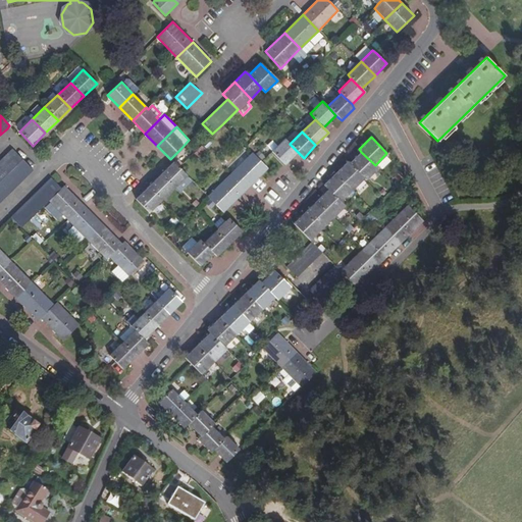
[(284,164),(298,152),(290,144),(283,139),(271,151),(284,164)]
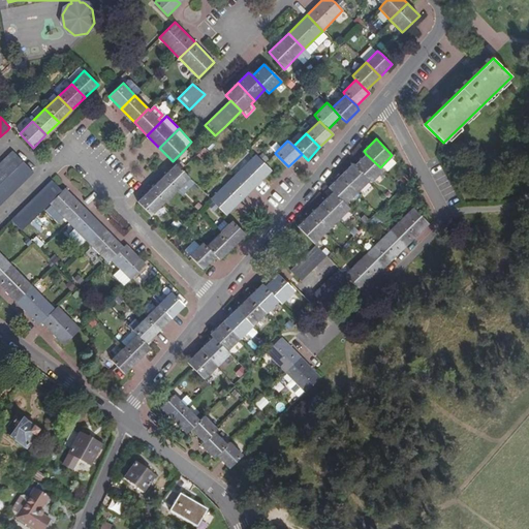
[(12,151),(0,162),(0,205),(33,173),(12,151)]
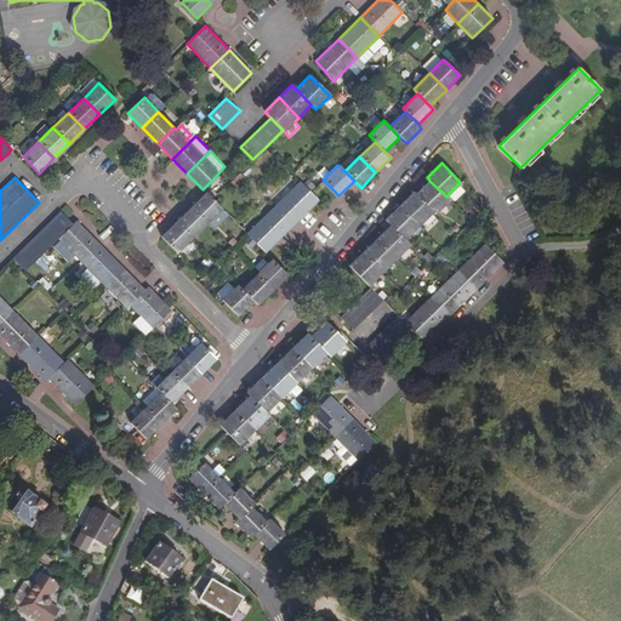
[(291,226),(318,200),(311,192),(300,181),(273,208),(291,226)]
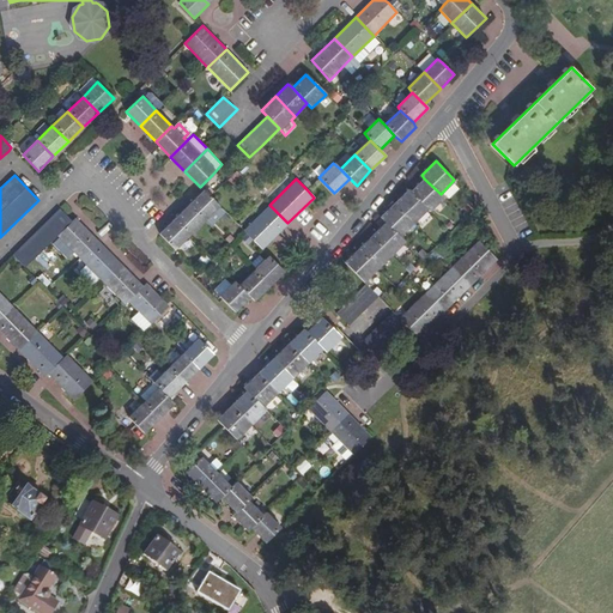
[(443,198),(441,194),(424,178),(411,190),(428,208),(430,211),(443,198)]
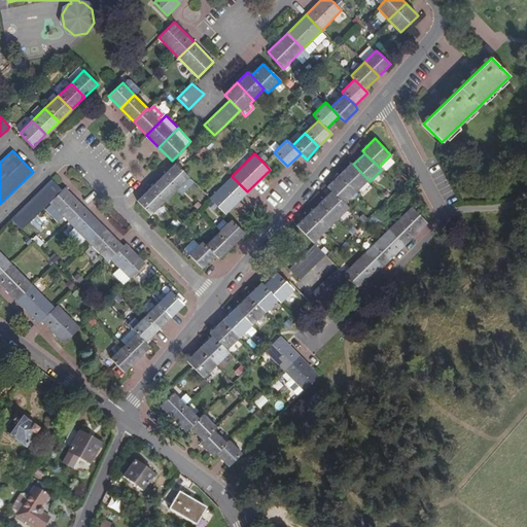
[(367,179),(353,164),(351,162),(338,175),(355,191),(367,179)]
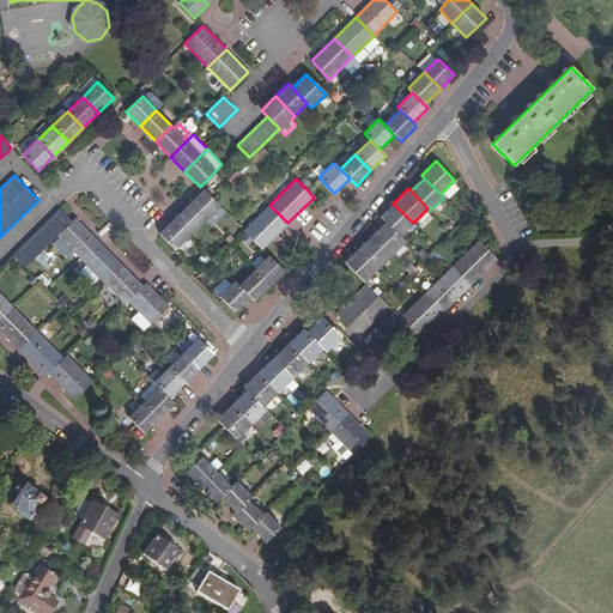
[(219,206),(211,196),(204,190),(188,205),(205,220),(219,206)]
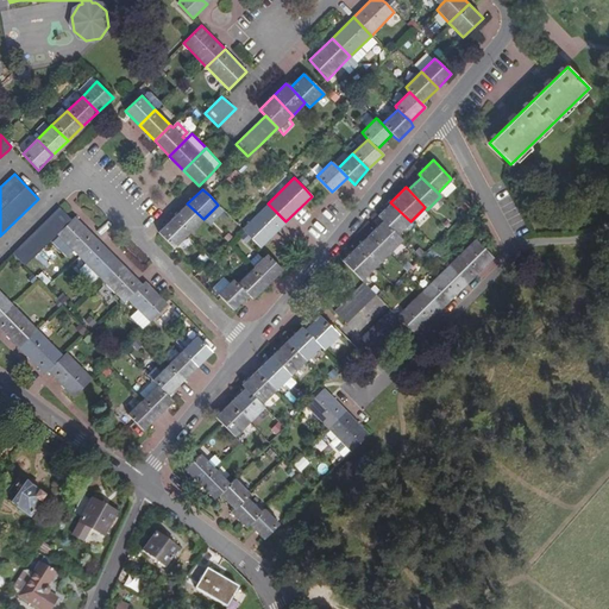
[(410,221),(390,202),(377,215),(382,220),(397,234),(410,223),(410,221)]
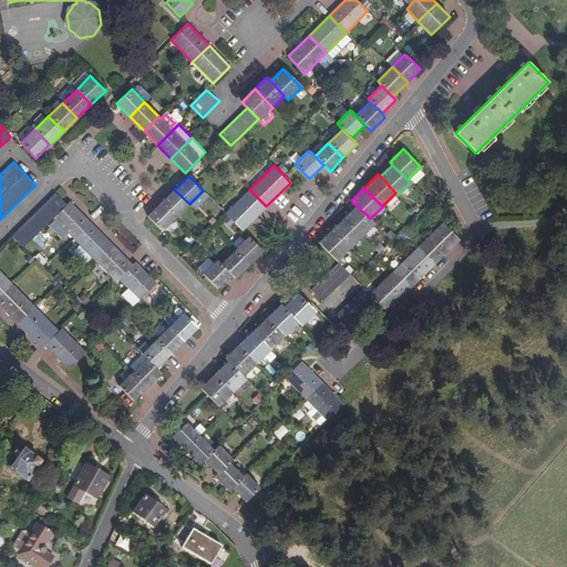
[(175,218),(189,204),(174,189),(161,203),(175,218)]
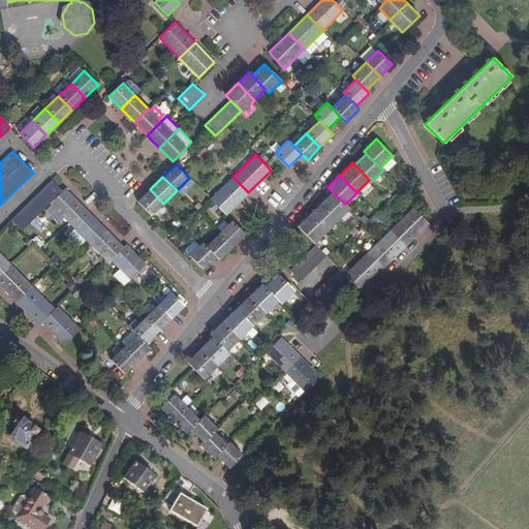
[(226,215),(248,192),(232,177),(210,198),(226,215)]
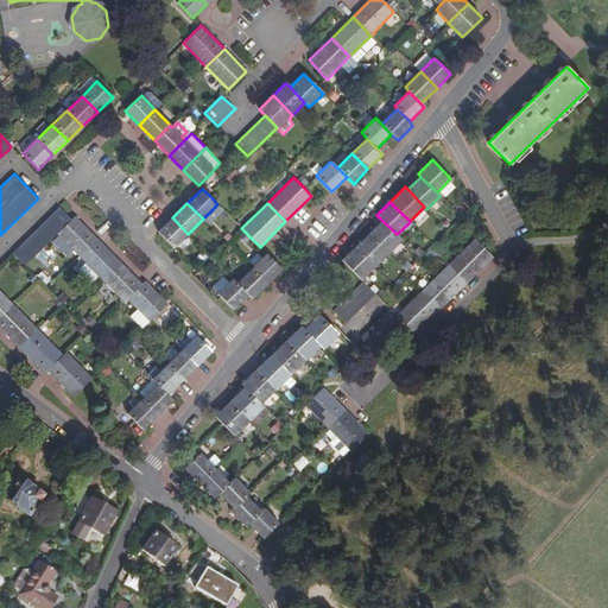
[(25,265),(56,234),(71,219),(58,207),(12,253),(25,265)]
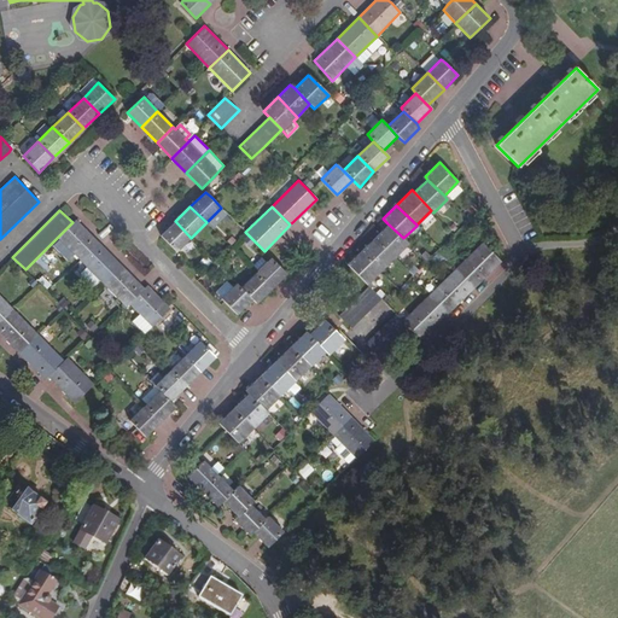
[(79,258),(97,242),(76,220),(73,222),(57,238),(79,258)]
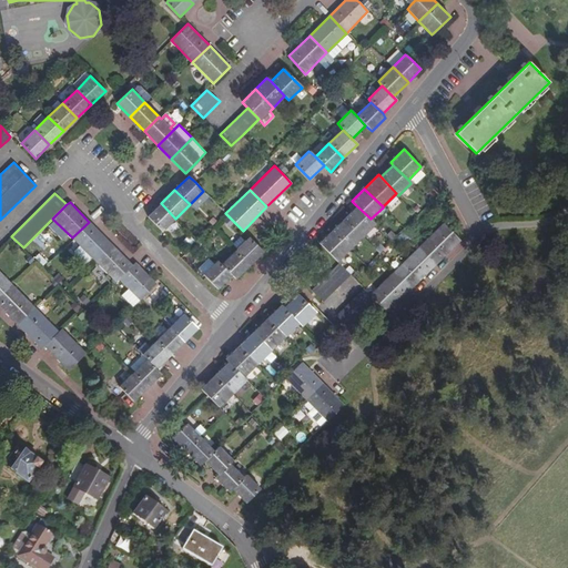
[(175,219),(161,203),(148,216),(163,232),(175,219)]
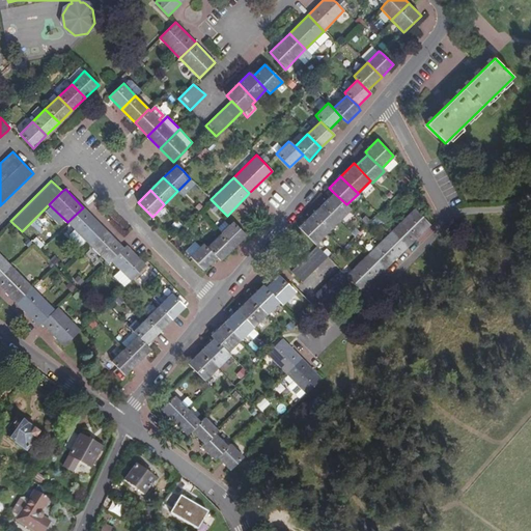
[(346,204),(333,192),(322,202),(339,220),(351,210),(346,204)]
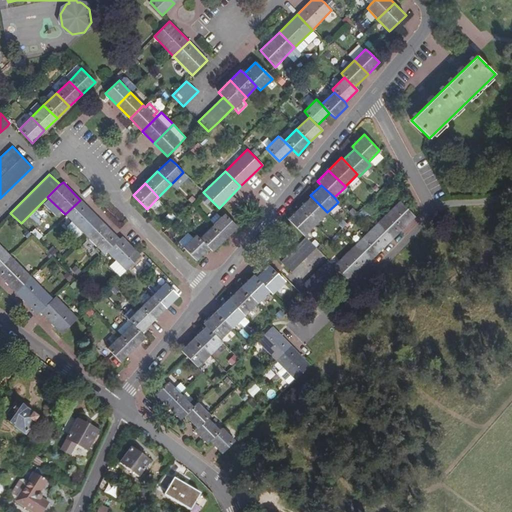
[(314,225),(327,212),(310,195),(298,207),(314,225)]
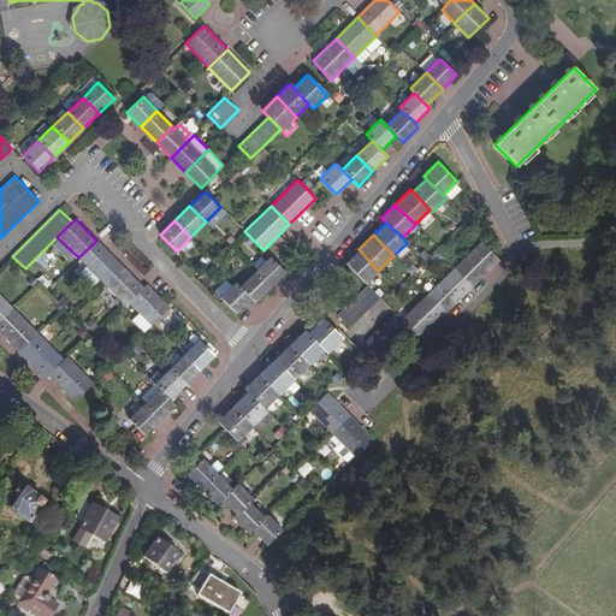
[(122,265),(96,241),(78,258),(102,283),(122,265)]
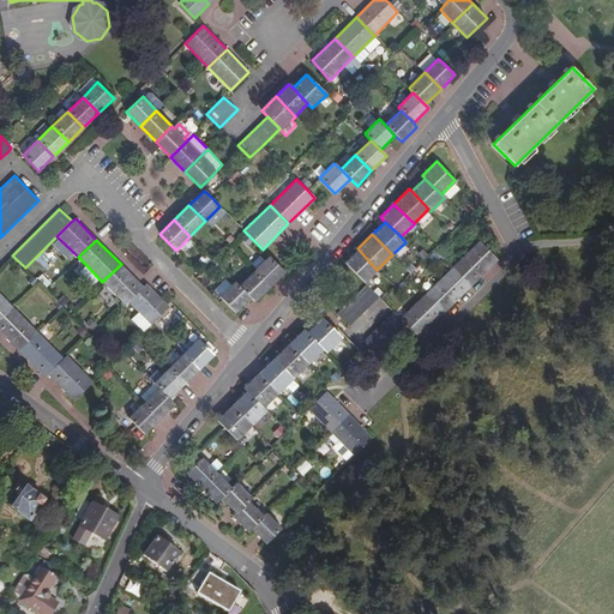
[(471,286),(498,260),(486,247),(479,241),(452,266),(471,286)]
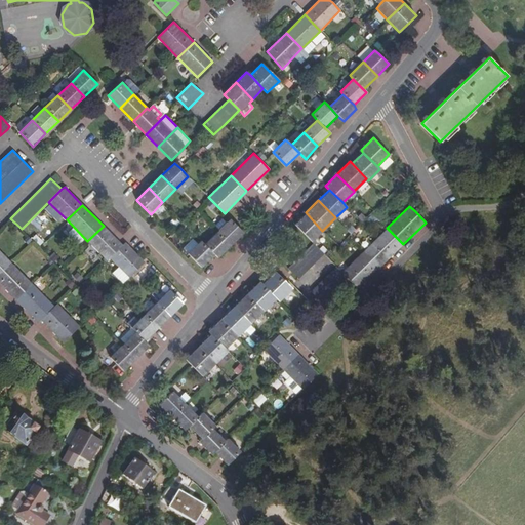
[(322,231),(306,212),(293,224),(311,242),(322,231)]
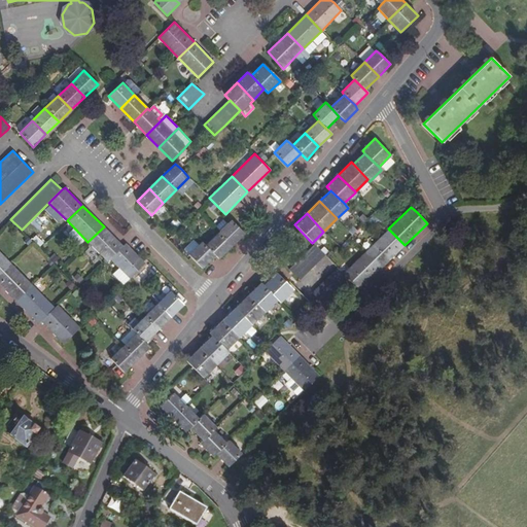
[(232,245),(245,234),(232,219),(230,221),(223,216),(213,226),(218,232),(232,245)]
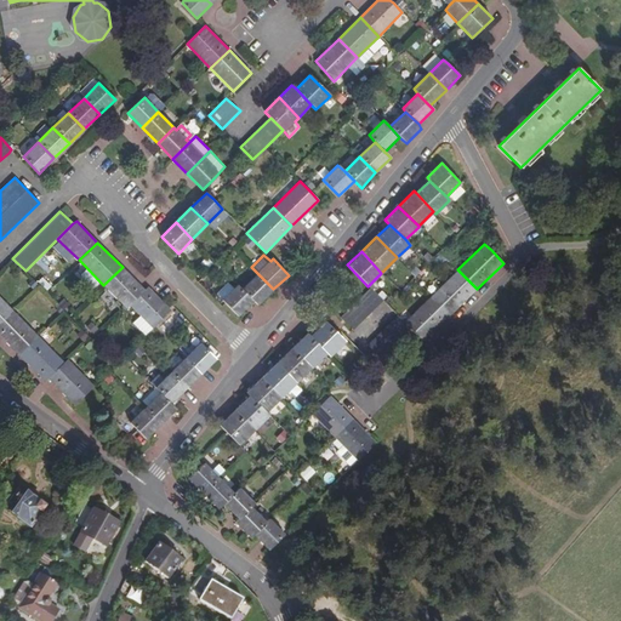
[(144,290),(123,267),(103,285),(126,308),(129,306),(144,290)]
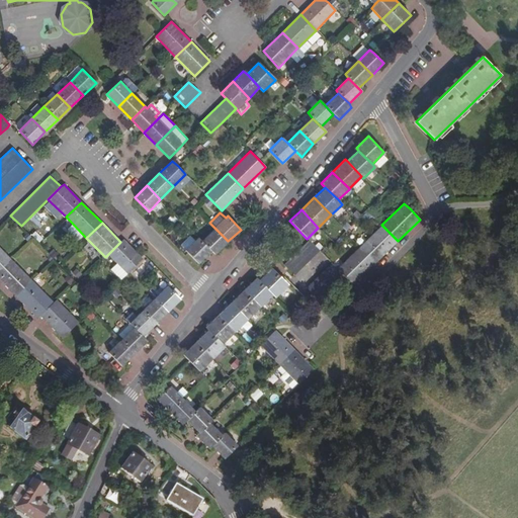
[(374,263),(398,241),(381,225),(359,247),(374,263)]
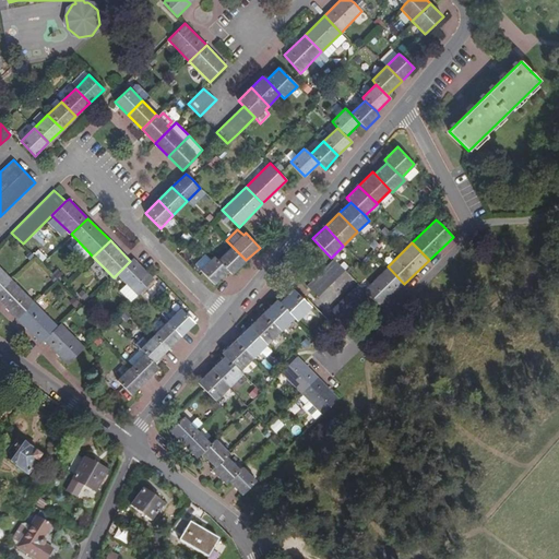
[(233,274),(246,260),(232,246),(217,260),(228,271),(233,274)]
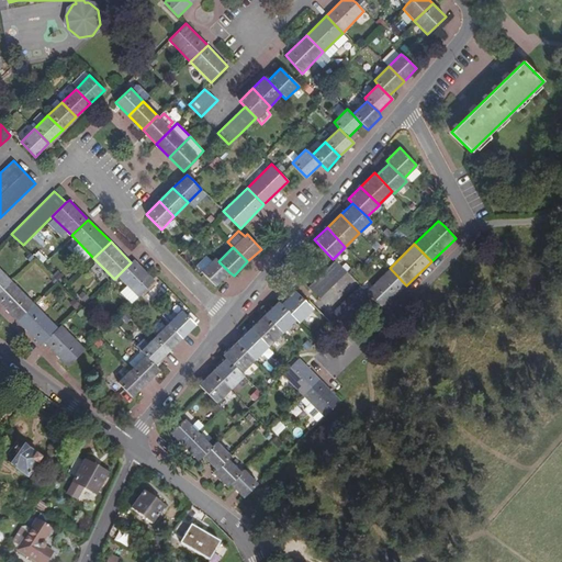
[(42,248),(34,255),(41,263),(49,257),(42,248)]
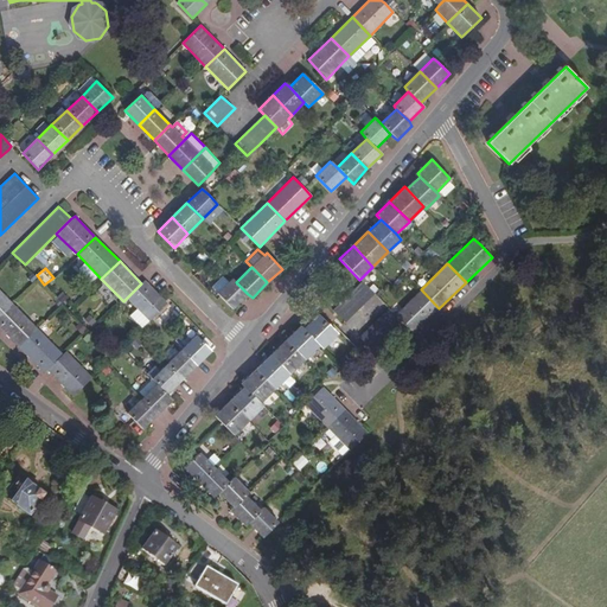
[(248,294),(236,282),(232,278),(217,293),(219,295),(232,308),(248,294)]
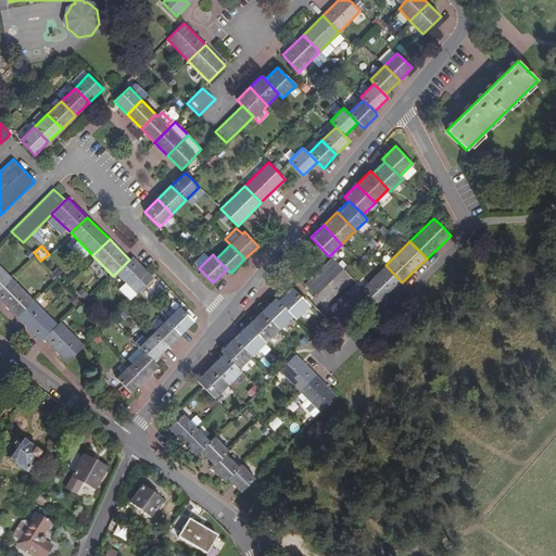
[(152,277),(133,257),(129,260),(115,274),(136,294),(152,277)]
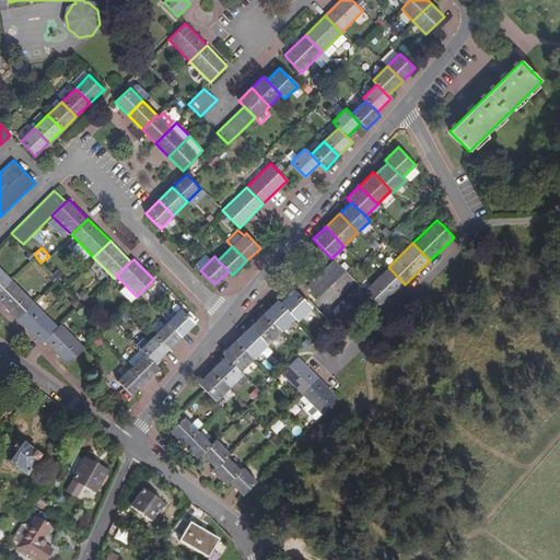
[(318,298),(345,271),(333,259),(306,286),(318,298)]
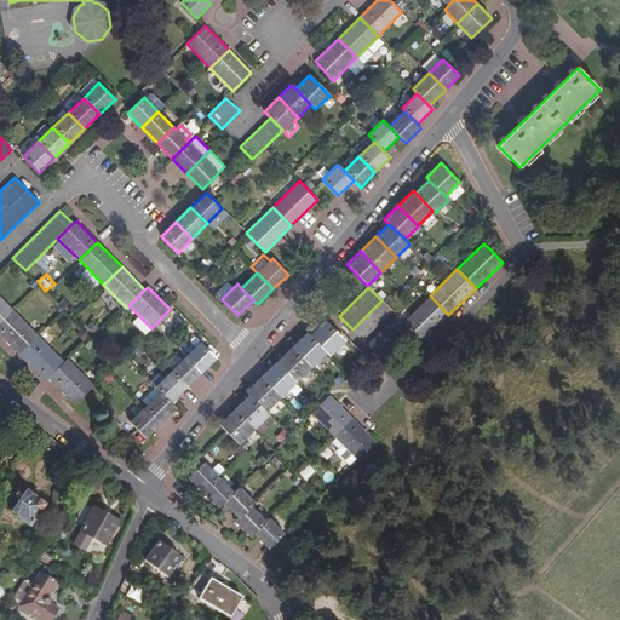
[(0,321),(12,309),(0,296),(0,321)]
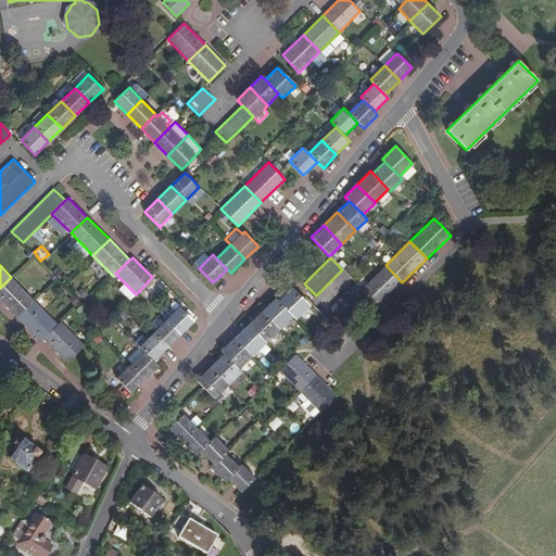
[(378,306),(402,282),(386,265),(361,289),(367,294),(378,306)]
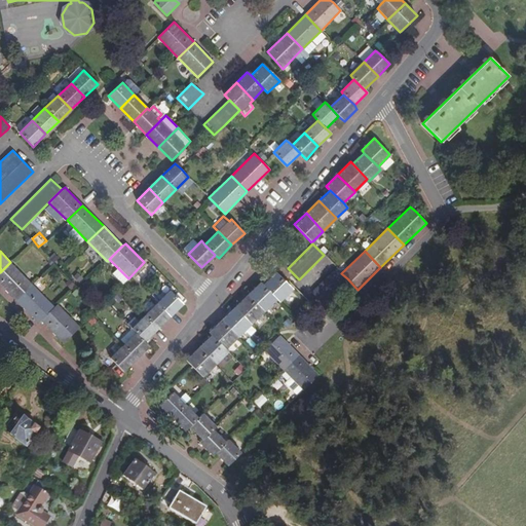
[(32,284),(10,262),(0,272),(0,285),(15,300),(32,284)]
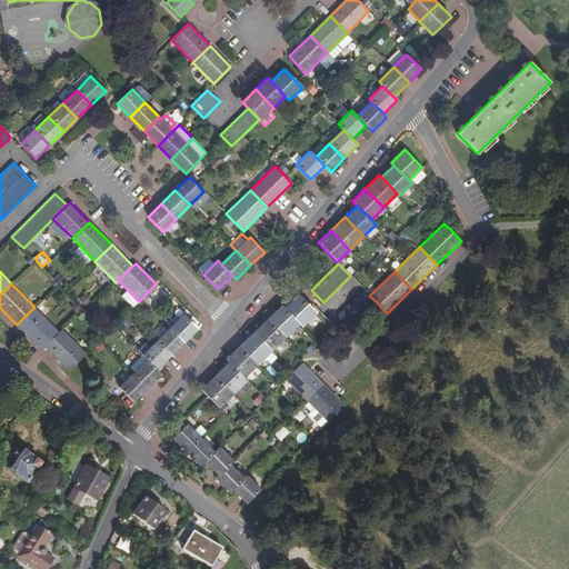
[(348,328),(376,301),(369,296),(363,289),(337,316),(348,328)]
